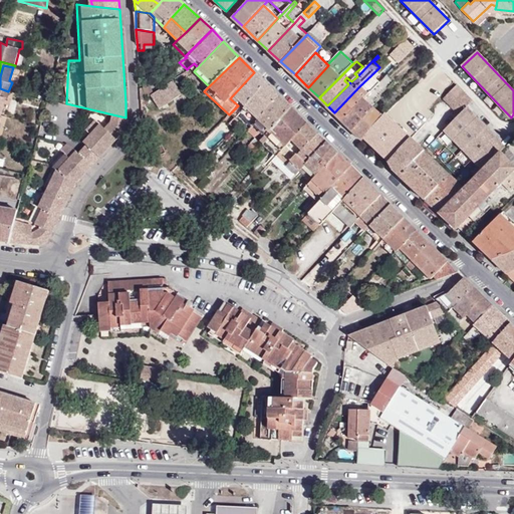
[(246,106),(267,83),(254,72),(230,98),(238,105),(243,110),(246,106)]
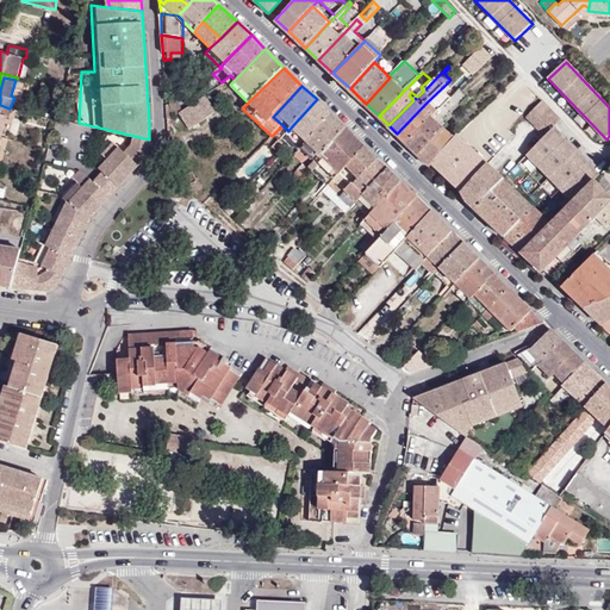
[(460,89),(435,111),(408,143),(418,154),(442,130),(448,124),(444,120),(468,97),(460,89)]
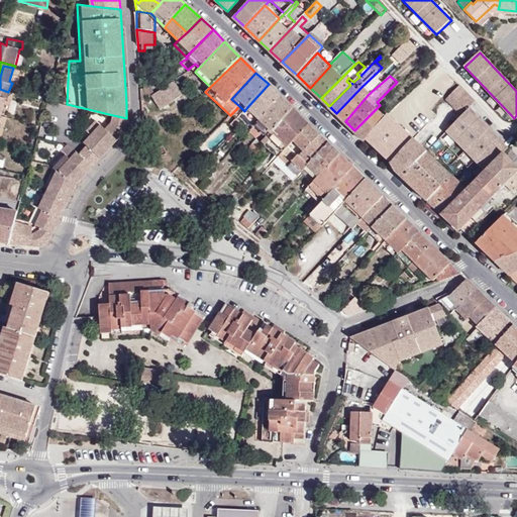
[(151,95),(159,105),(176,93),(169,83),(151,95)]
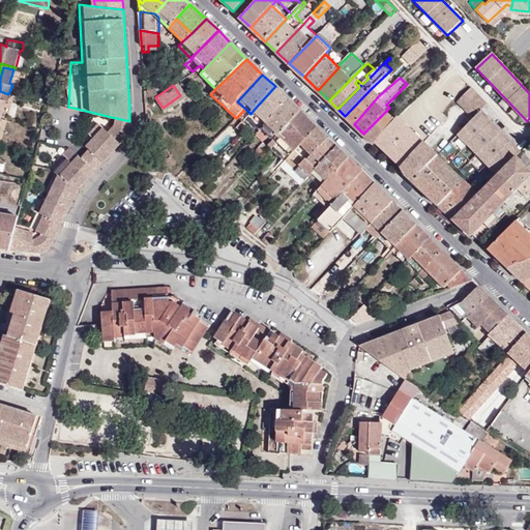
[(275,86),(254,110),(267,121),(288,97),(275,86)]
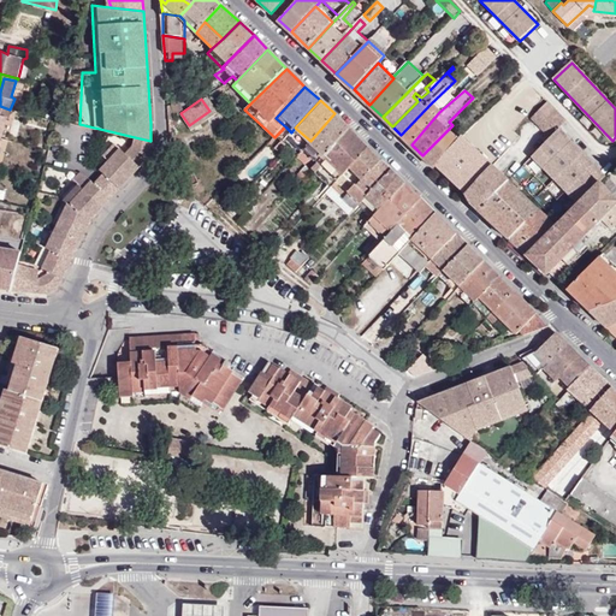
[(566,119),(546,100),(528,118),(549,138),(558,128),(566,119)]
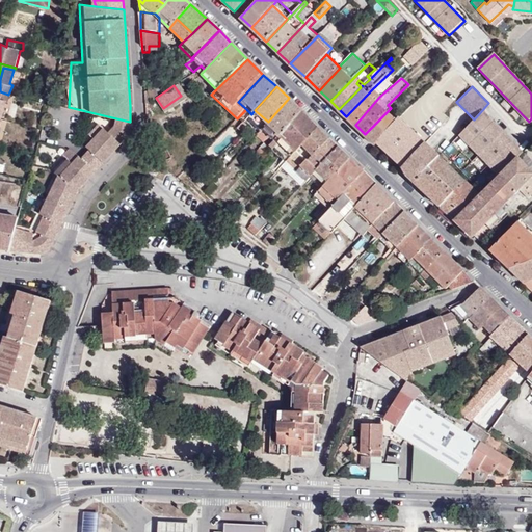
[(379,97),(372,89),(346,116),(355,125),(379,97)]
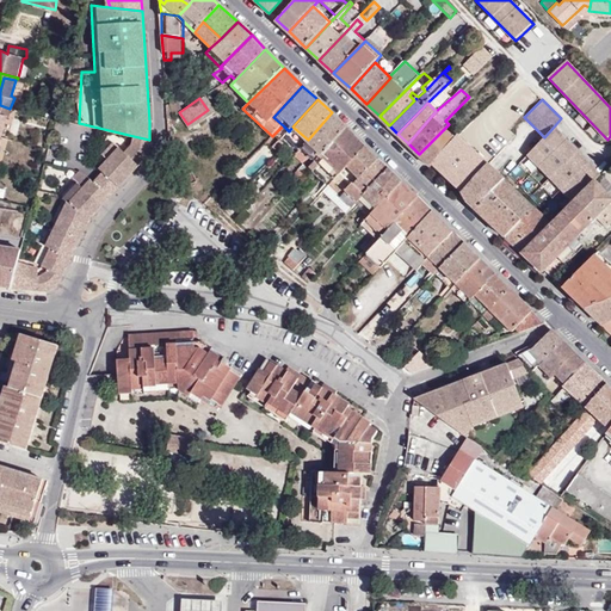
[(8,117),(10,109),(0,105),(0,136),(1,136),(6,116),(8,117)]
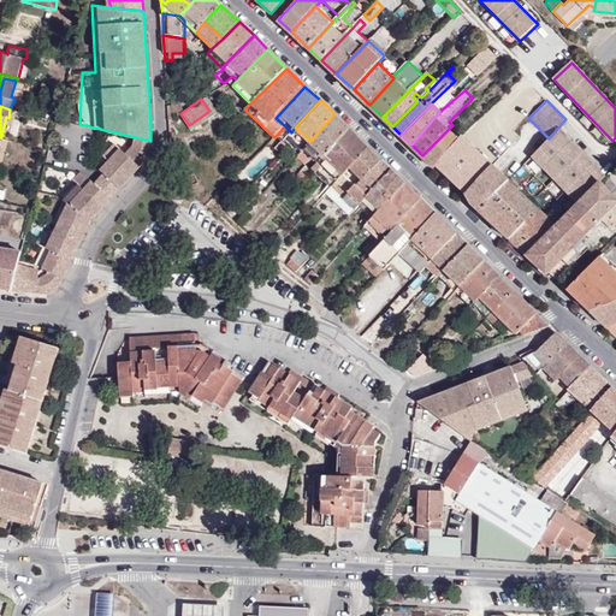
[(318,163),(350,128),(335,113),(311,141),(297,155),(303,160),(308,154),(318,163)]
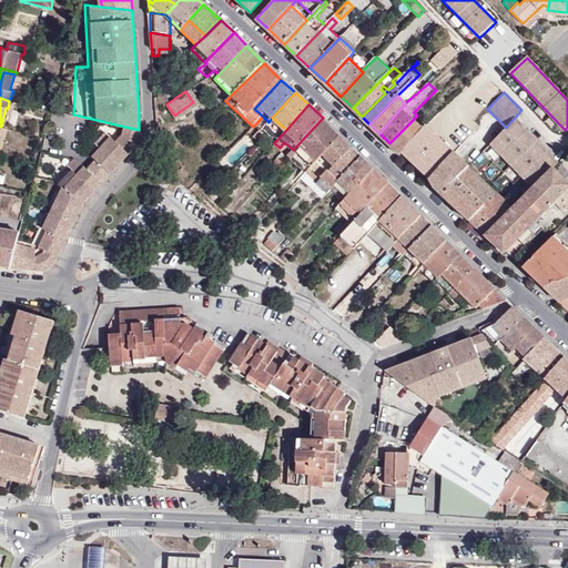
[(317,160),(341,135),(323,118),(293,150),(288,154),(306,172),(317,160)]
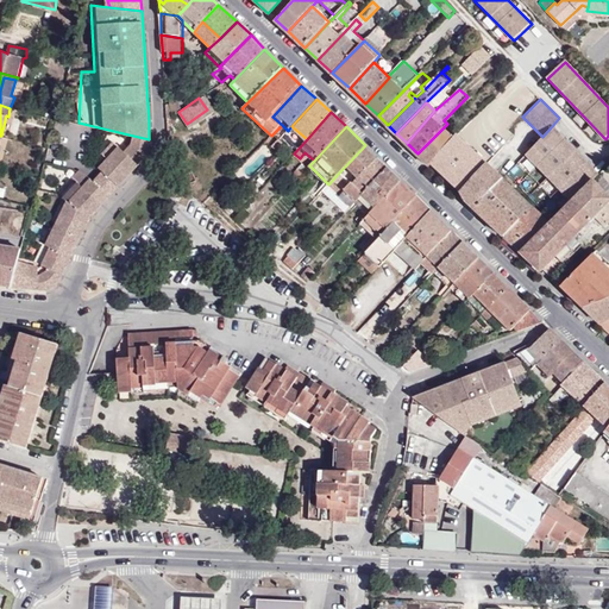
[(600,175),(552,126),(542,137),(525,155),(571,202),(594,182),(600,175)]
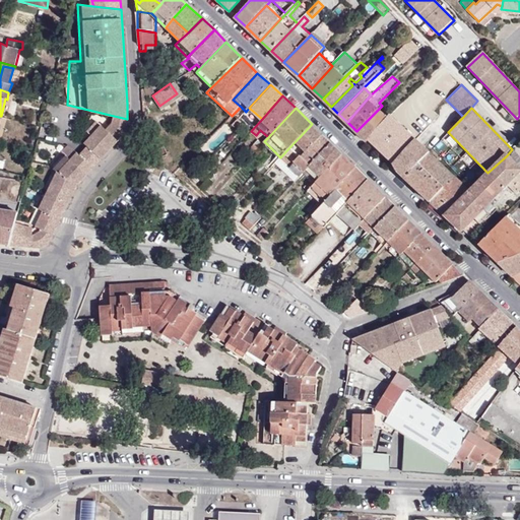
[(388,120),(377,111),(356,131),(367,141),(369,139),(388,120)]
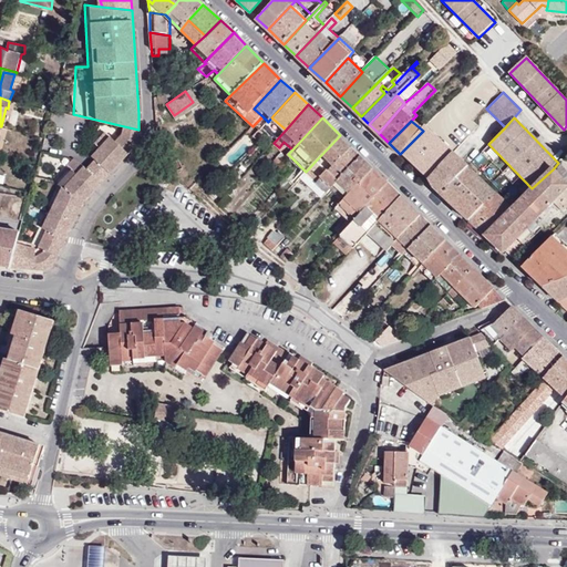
[(137,143),(138,130),(124,126),(122,134),(116,142),(105,132),(95,144),(100,147),(92,156),(94,158),(109,172),(137,143)]
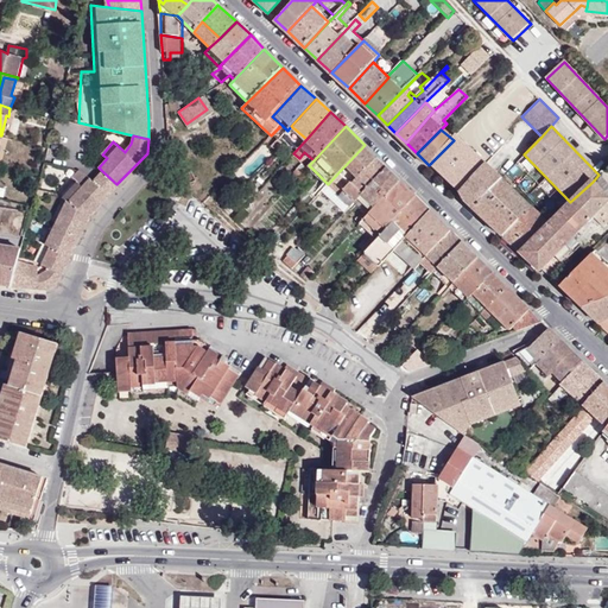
[(457,137),(454,140),(431,163),(461,190),(485,162),(457,137)]
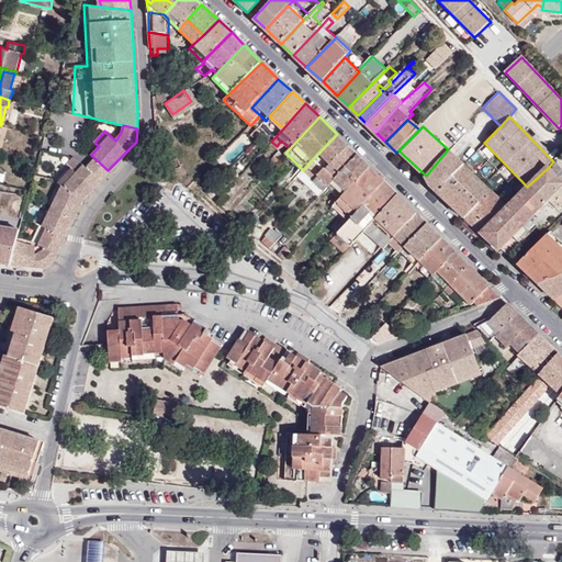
[(265,135),(258,130),(254,135),(259,141),(265,135)]
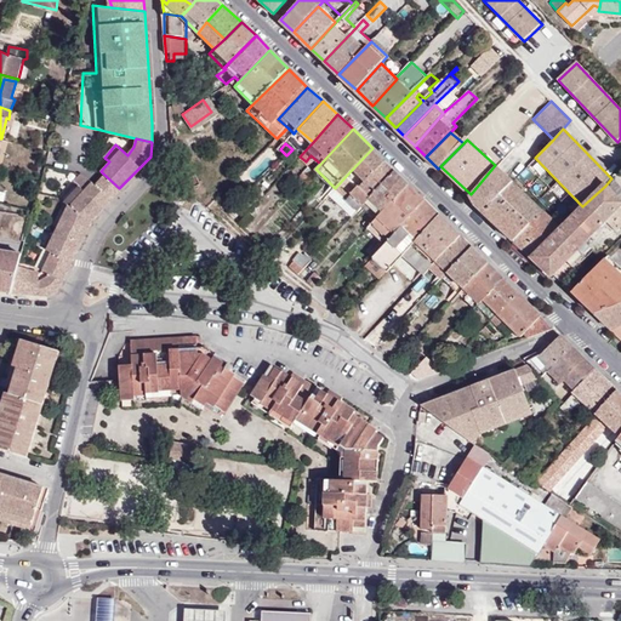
[(359,187),(386,161),(372,148),(347,175),(359,187)]
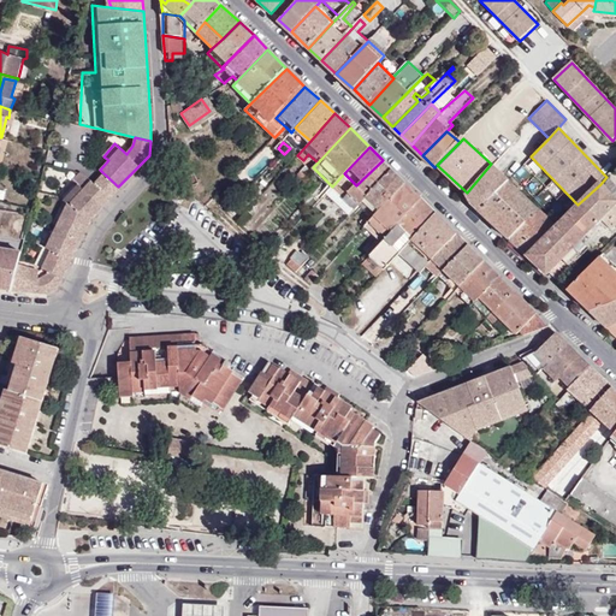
[(356,207),(392,170),(383,160),(356,185),(344,173),(332,187),(326,193),(349,215),(356,207)]
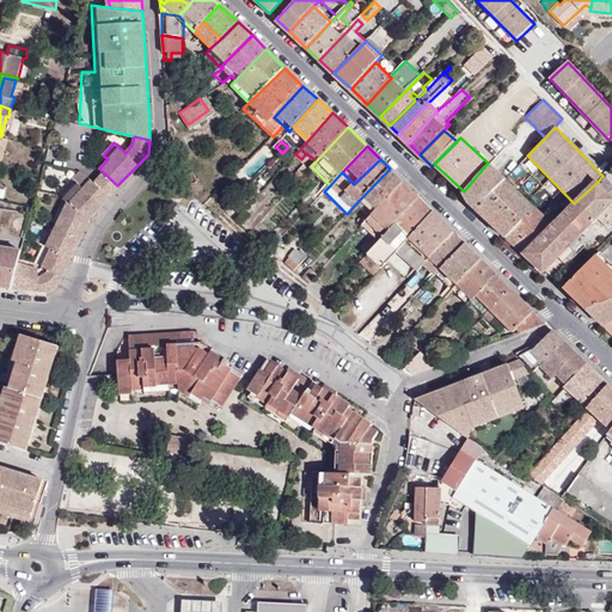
[(311,166),(306,163),(301,166),(301,169),(294,173),(300,179),(311,166)]
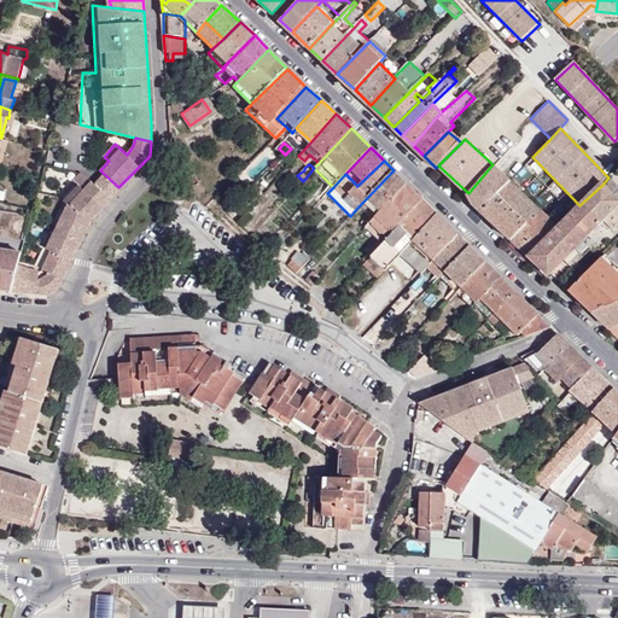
[(509,181),(493,164),(468,193),(473,202),(483,210),(497,196),(509,181)]
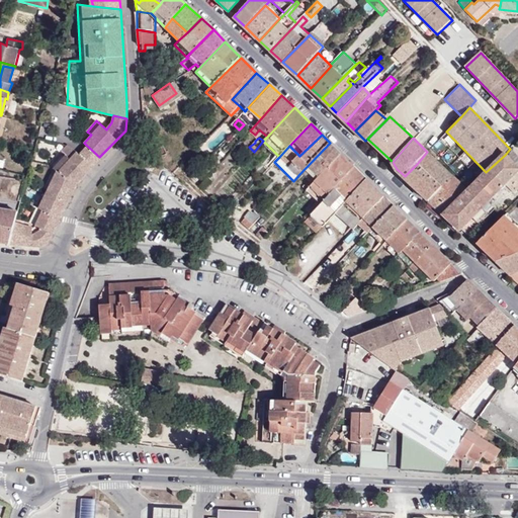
[(311,179),(313,181),(315,183),(342,154),(330,143),(299,174),(307,180),(311,175),(314,177),(311,179)]
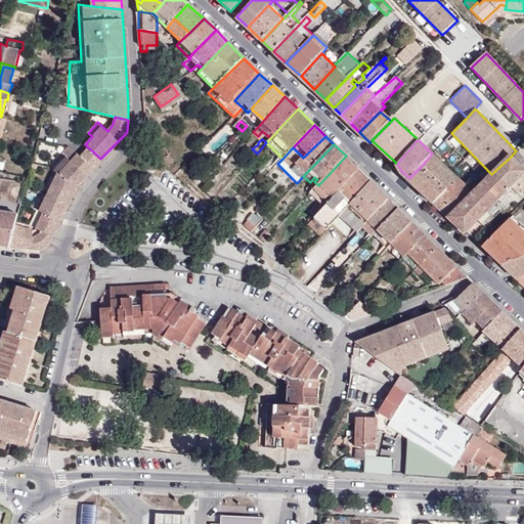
[(93,167),(80,156),(70,146),(67,146),(61,154),(66,157),(54,170),(57,172),(76,186),(93,167)]
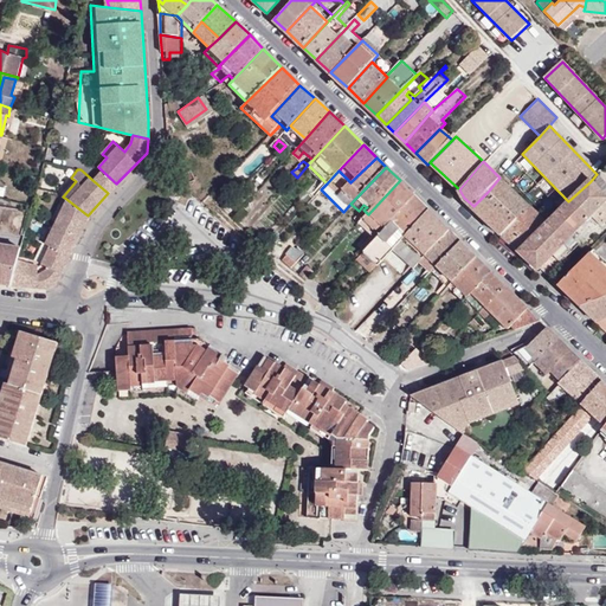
[(108,193),(116,184),(101,169),(92,180),(108,193)]
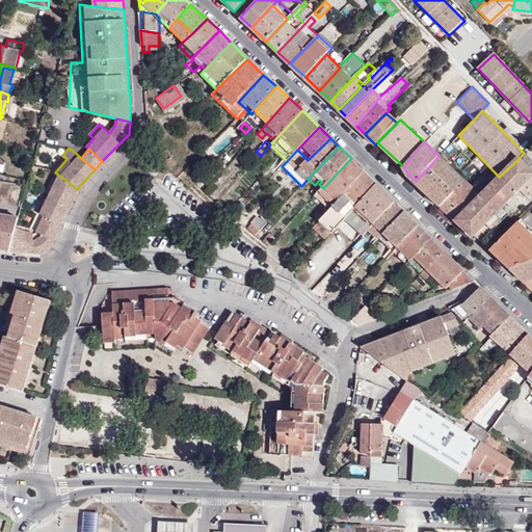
[(499,177),(481,194),(457,220),(472,235),(475,233),(483,240),(506,217),(499,210),(520,190),(526,197),(531,191),(531,151),(531,150),(521,160),(519,159),(499,177)]
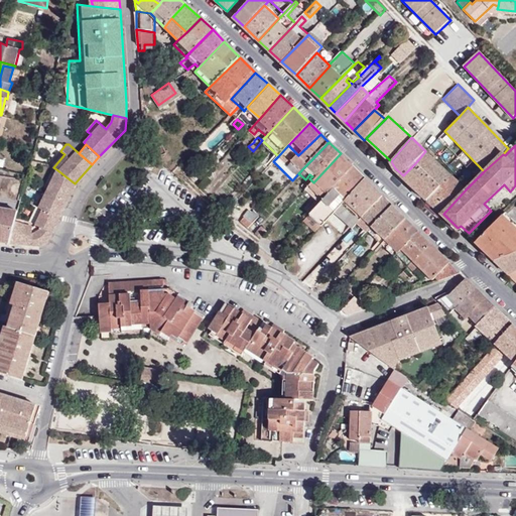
[(425,151),(415,163),(439,186),(427,198),(443,214),(467,188),(425,151)]
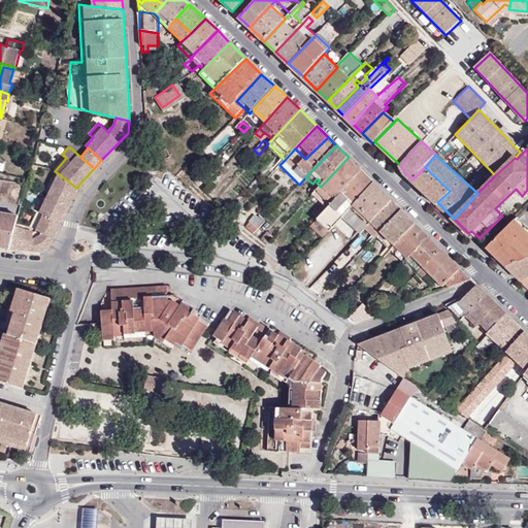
[(330,203),(362,169),(349,157),(321,187),(317,191),(330,203)]
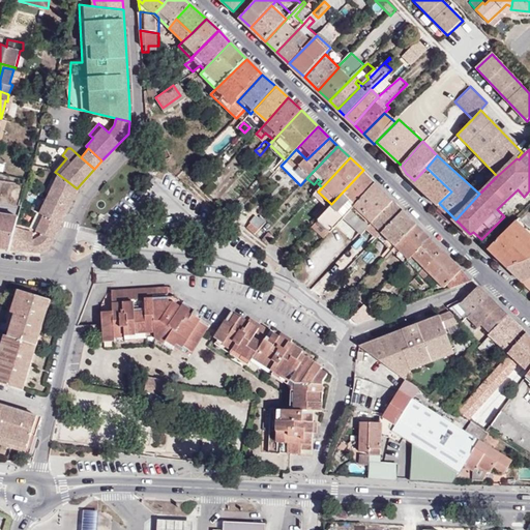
[(170,182),(175,177),(163,165),(160,168),(157,165),(153,165),(152,170),(170,182)]
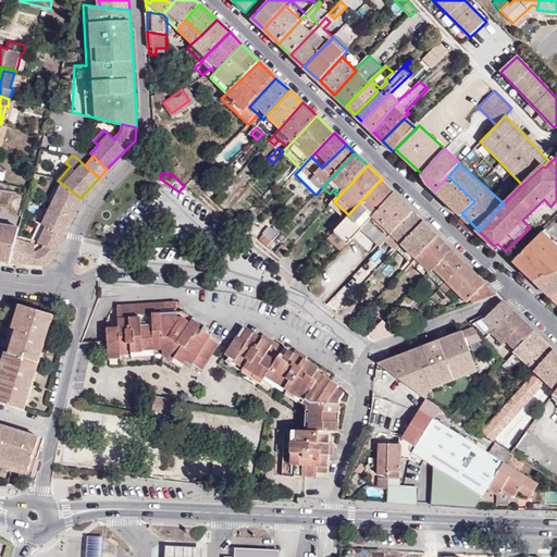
[(474,201),(448,176),(435,189),(461,213),(474,201)]
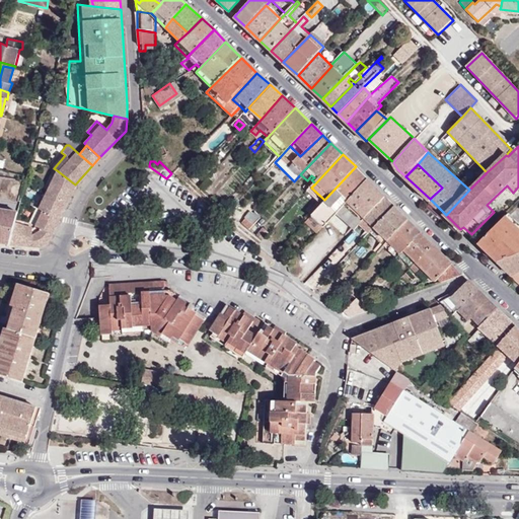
[(338,213),(368,179),(356,166),(324,200),(305,221),(318,233),(338,213)]
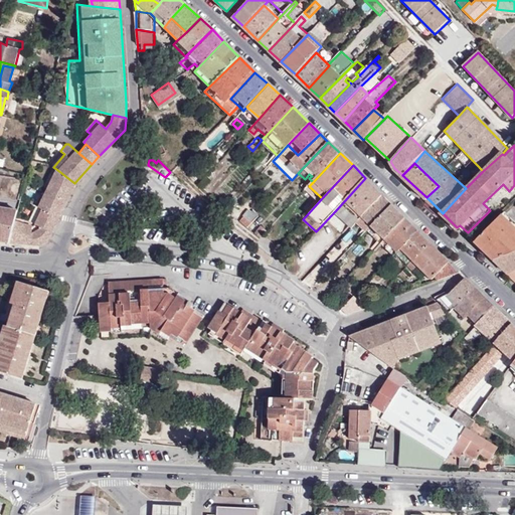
[(17,217),(27,175),(0,167),(0,240),(10,242),(17,217)]
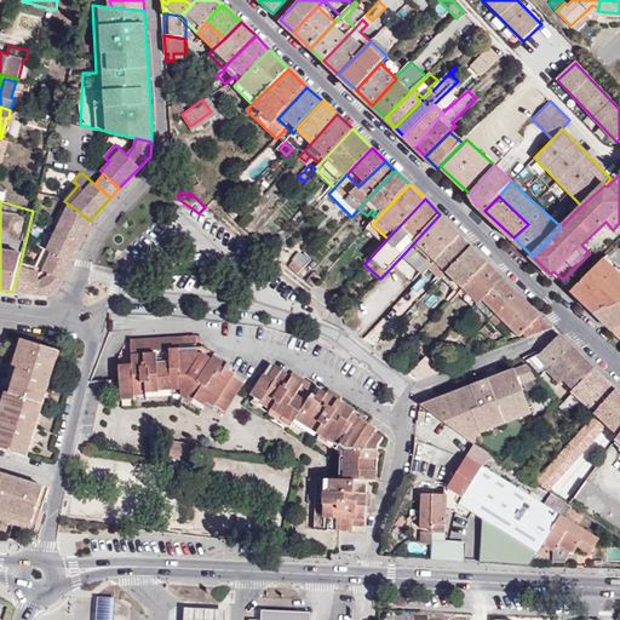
[(90,220),(68,204),(57,229),(81,240),(90,220)]
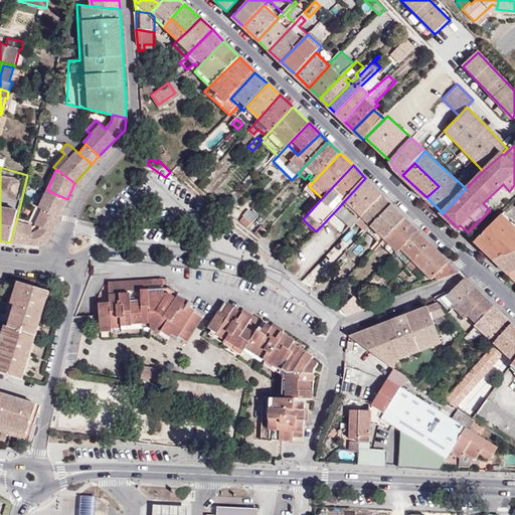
[(356,223),(381,194),(365,178),(335,211),(352,227),(356,223)]
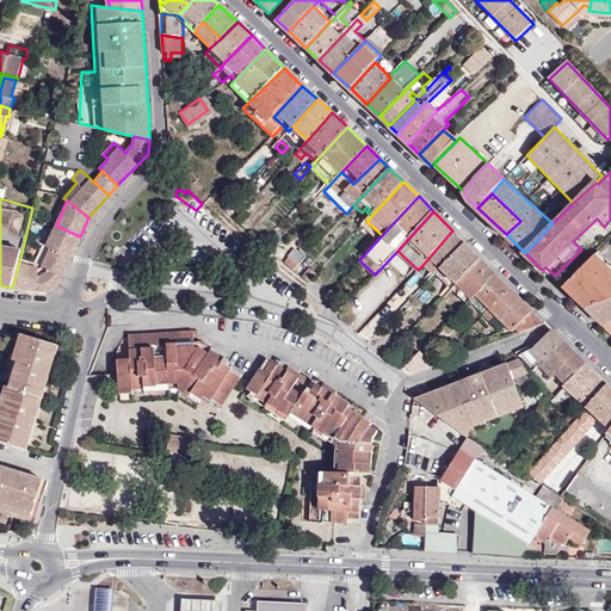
[(80,236),(56,226),(47,245),(71,258),(80,236)]
